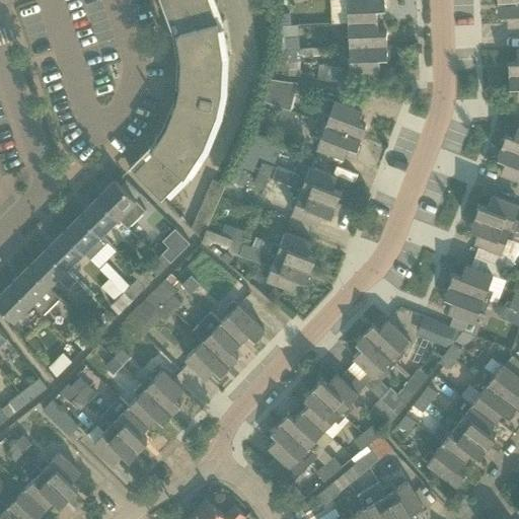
[(162,0),(172,27),(178,25),(180,31),(181,38),(175,39),(178,58),(177,58),(177,60),(178,60),(177,79),(183,79),(182,86),(192,88),(189,104),(179,101),(177,108),(171,106),(164,124),(163,124),(163,125),(164,126),(153,142),(158,145),(154,150),(150,155),(146,151),(132,165),(131,164),(129,165),(130,166),(129,167),(130,168),(131,167),(161,198),(184,175),(204,146),(217,113),(221,91),(223,57),(218,22),(209,0),(162,0)]
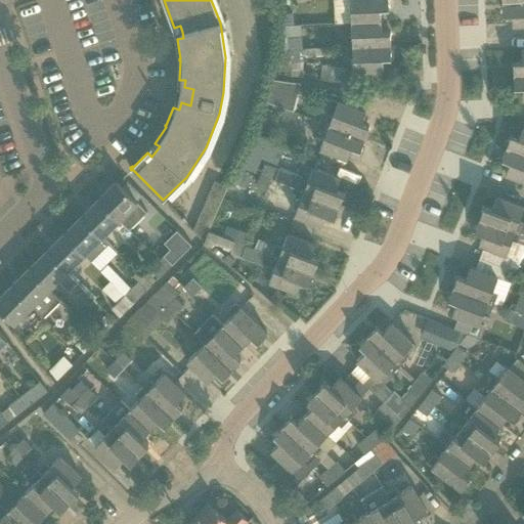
[(349,0),(351,23),(381,20),(381,9),(389,8),(389,1),(388,0),(349,0)]
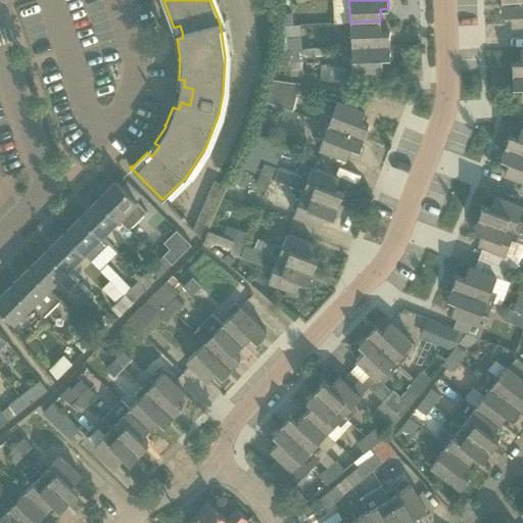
[(522,0),(502,0),(503,13),(511,12),(512,25),(522,24),(522,0)]
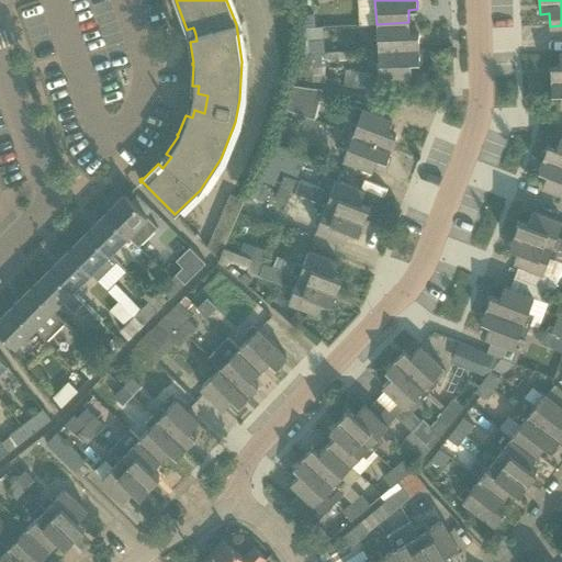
[(313,26),(312,14),(301,17),(302,29),(313,26)]
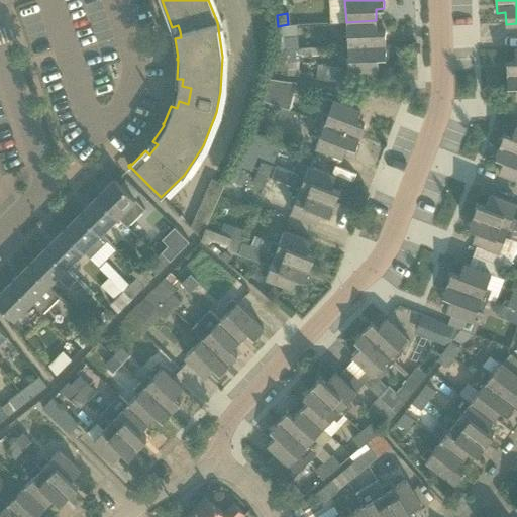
[(376,20),(346,22),(346,35),(341,35),(341,46),(386,44),(385,31),(377,32),(376,20)]
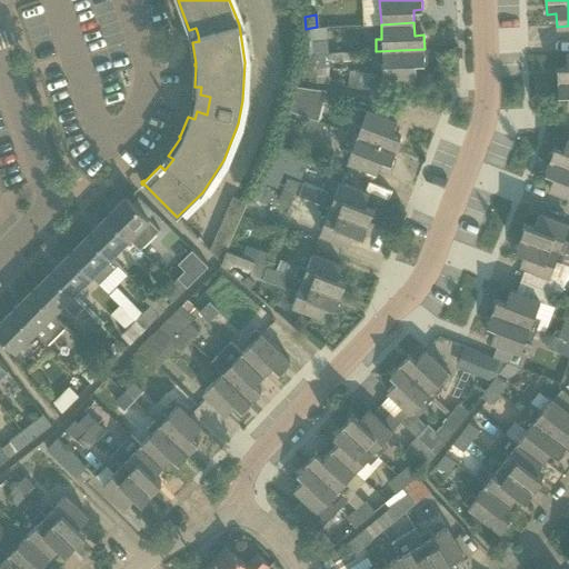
[(306,29),(306,56),(328,53),(328,52),(327,40),(325,40),(312,42),(311,28),(306,29)]
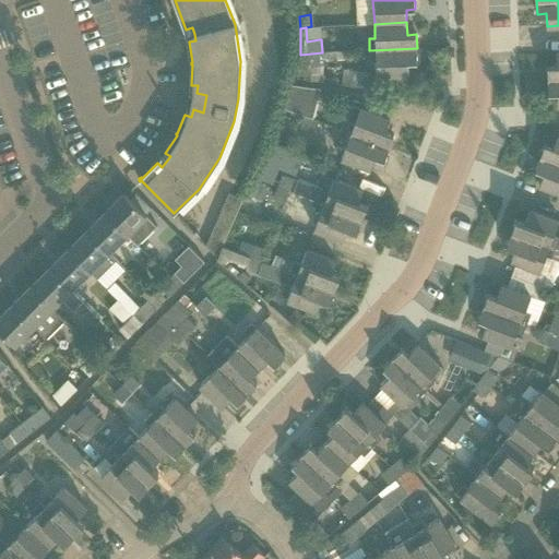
[(417,48),(369,50),(370,61),(377,61),(377,76),(408,75),(408,62),(417,61),(417,48)]
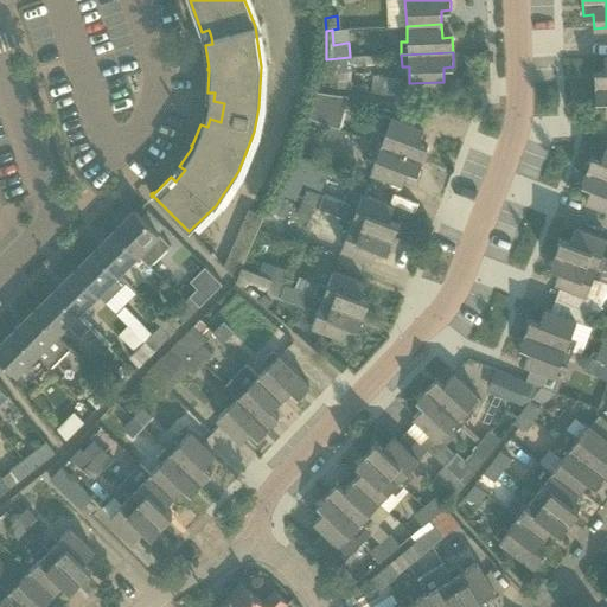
[(606,56),(605,57),(605,71),(595,72),(595,87),(606,85),(606,56)]
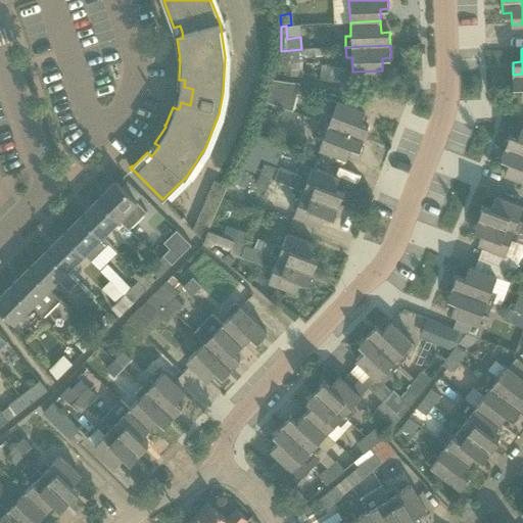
[(281,51),(278,74),(301,77),(302,77),(302,61),(302,55),(301,49),(281,51)]
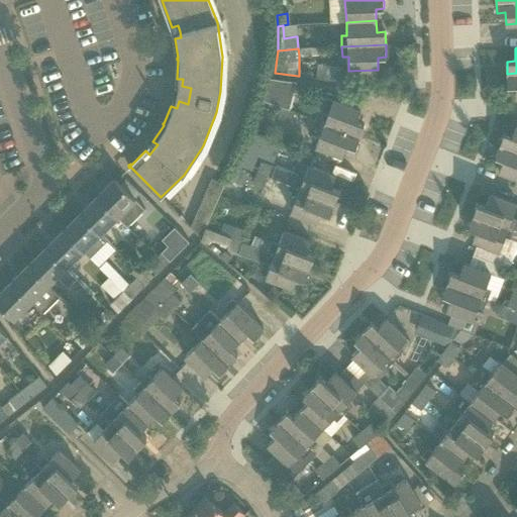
[(341,82),(343,68),(312,64),(311,78),(341,82)]
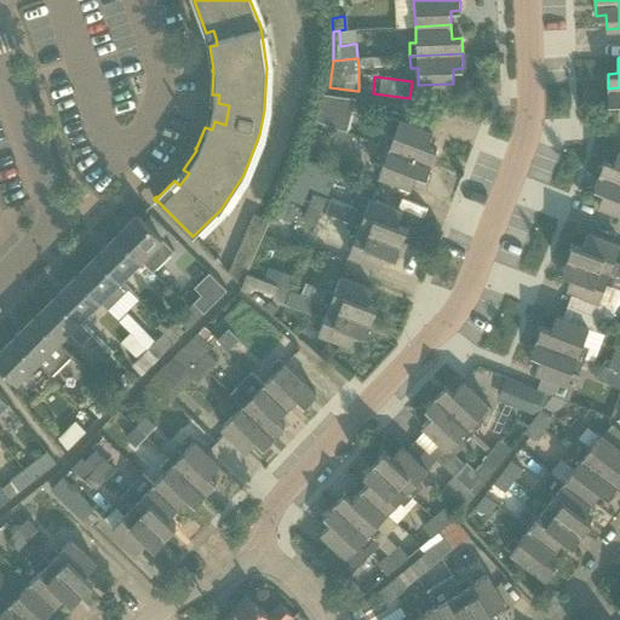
[(619,87),(608,89),(609,104),(619,103),(619,118),(619,87)]
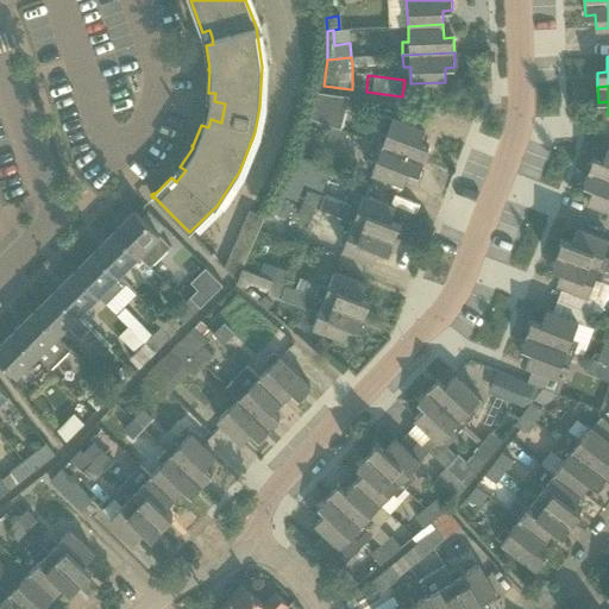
[(340,130),(350,96),(314,92),(307,118),(332,126),(340,130)]
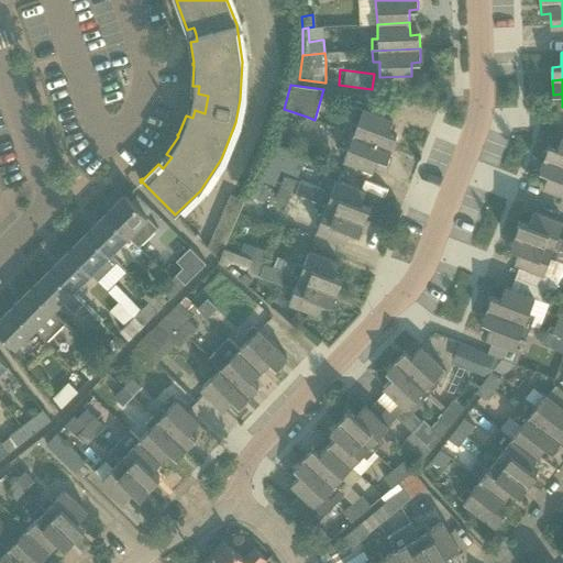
[(393,120),(363,109),(353,105),(343,131),(348,132),(392,148),(397,135),(388,132),(393,120)]
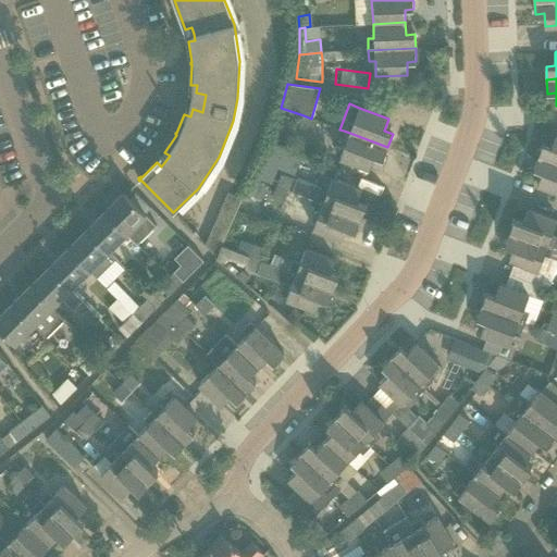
[(311,119),(304,115),(299,127),(311,133),(316,121),(311,119)]
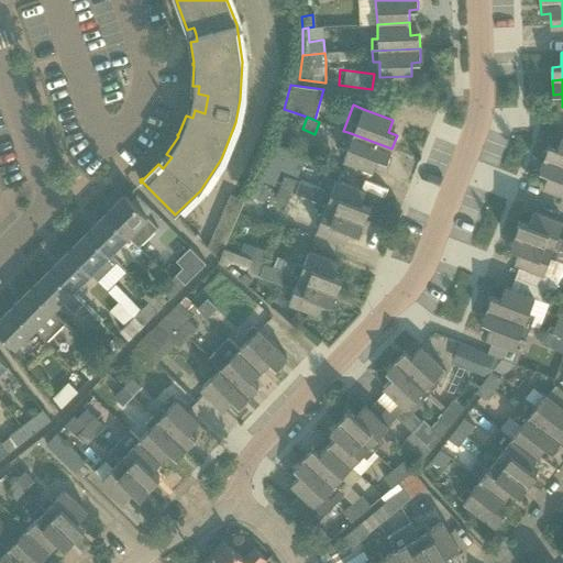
[(392,148),(348,132),(344,142),(350,144),(343,159),(373,170),(378,158),(387,162),(392,148)]
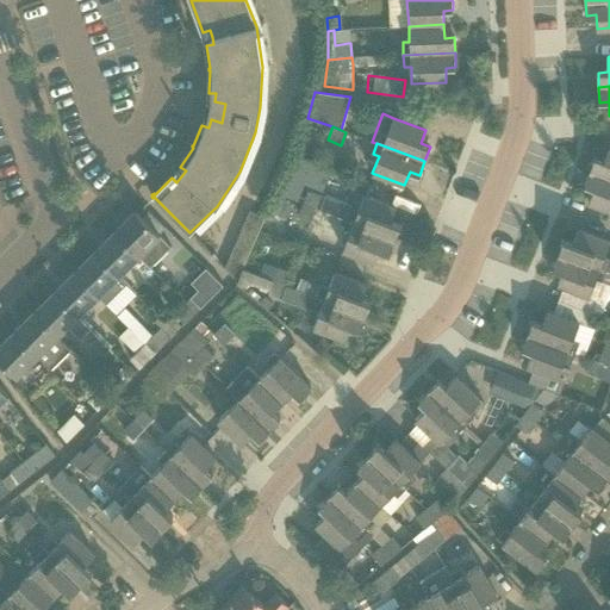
[(595,157),(590,172),(609,179),(609,147),(604,161),(595,157)]
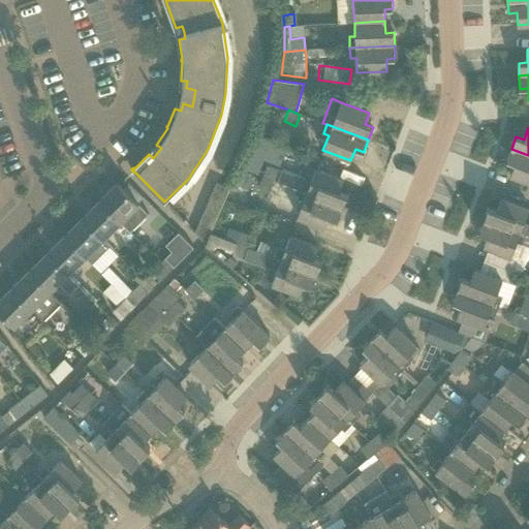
[(254,134),(242,168),(258,175),(263,160),(279,166),(286,146),(254,134)]
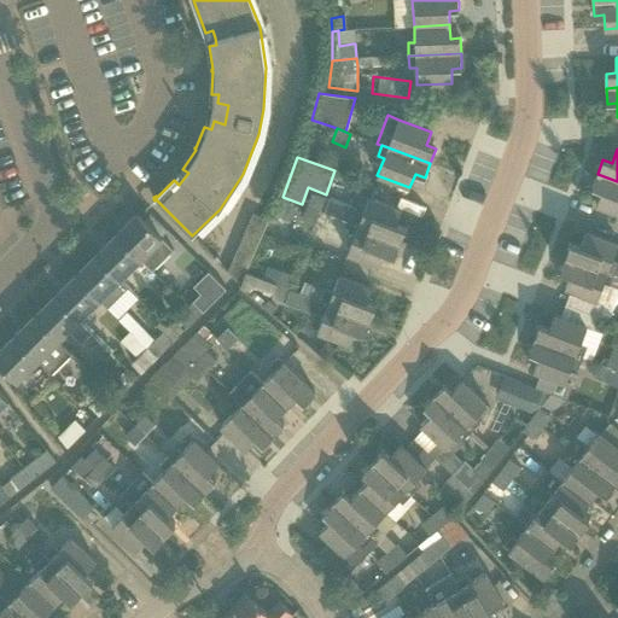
[(617,181),(598,174),(592,187),(601,191),(596,205),(617,213),(617,181)]
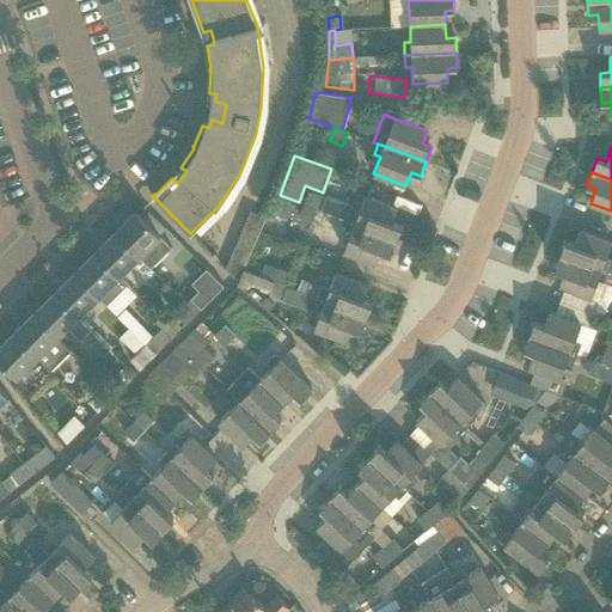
[(304,204),(317,209),(322,196),(308,191),(304,204)]
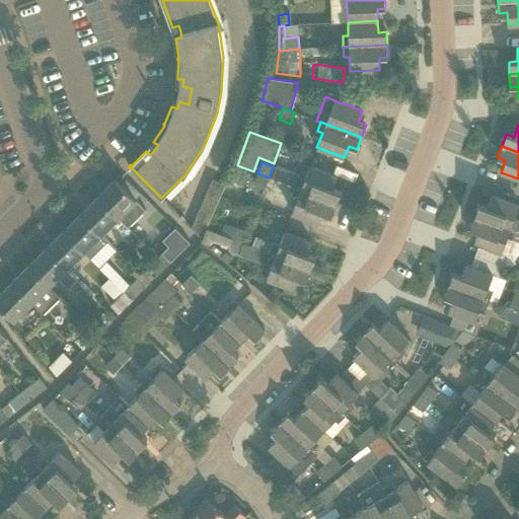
[(337,176),(310,166),(304,180),(299,178),(296,188),(336,203),(341,191),(332,188),(337,176)]
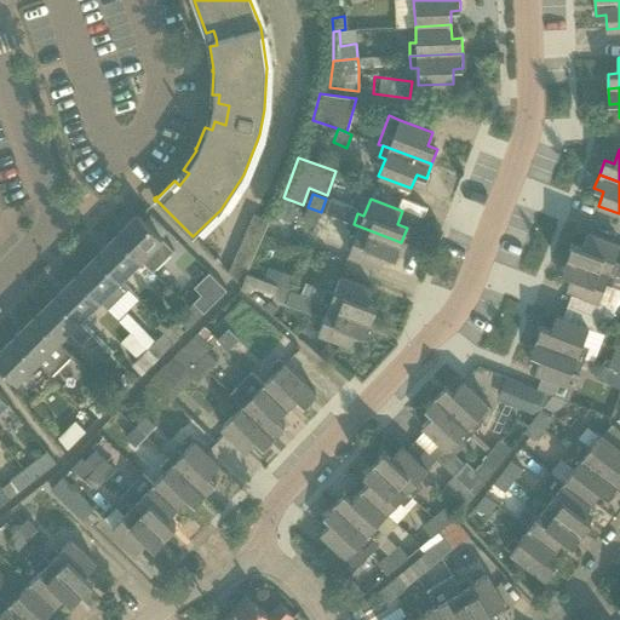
[(321,212),(308,207),(303,220),(316,224),(321,212)]
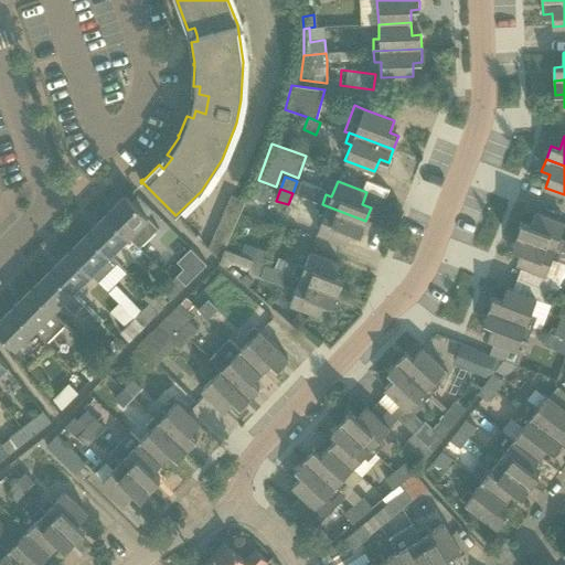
[(125,194),(106,214),(128,237),(139,247),(158,228),(155,224),(160,217),(138,194),(131,201),(125,194)]
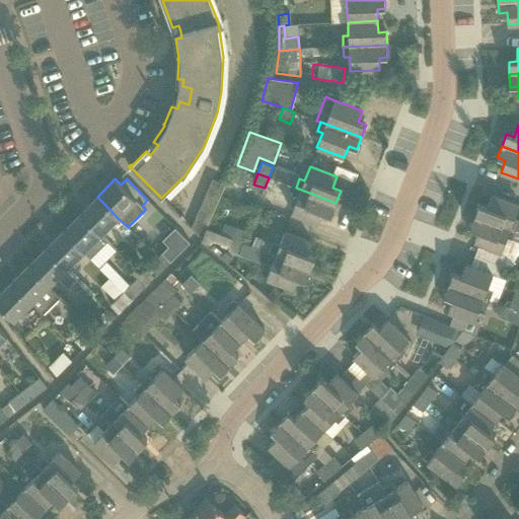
[(212,179),(191,228),(202,238),(225,184),(212,179)]
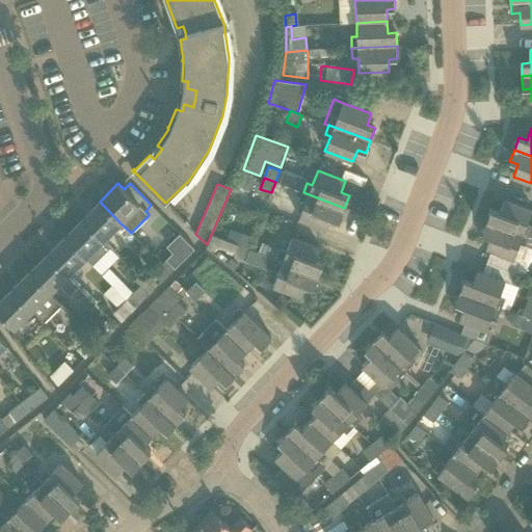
[(344,208),(303,192),(299,203),(304,205),(299,218),(326,229),(331,217),(340,220),(344,208)]
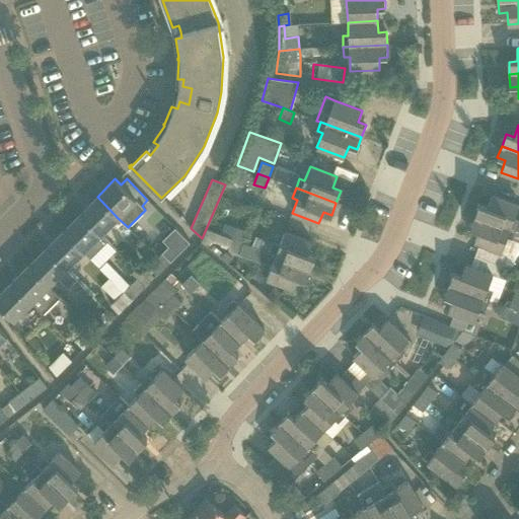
[(479,204),(475,215),(516,229),(518,221),(518,219),(515,217),(518,206),(518,205),(492,195),(488,207),(479,204)]
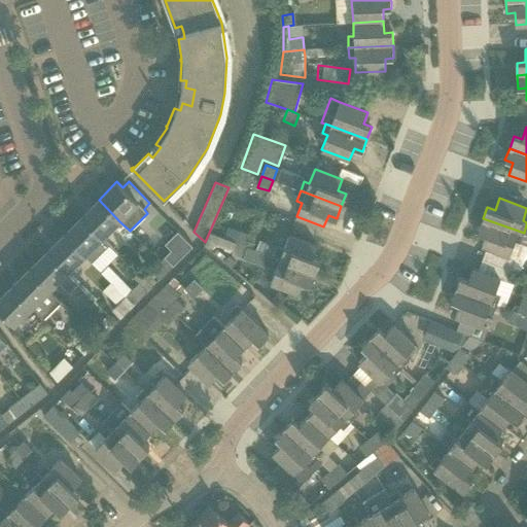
[(99,200),(81,217),(102,239),(119,221),(99,200)]
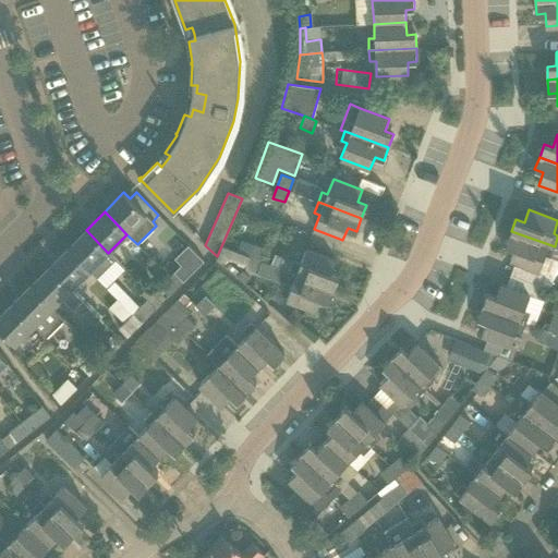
[(86,230),(68,249),(89,271),(97,278),(116,259),(108,253),(86,230)]
